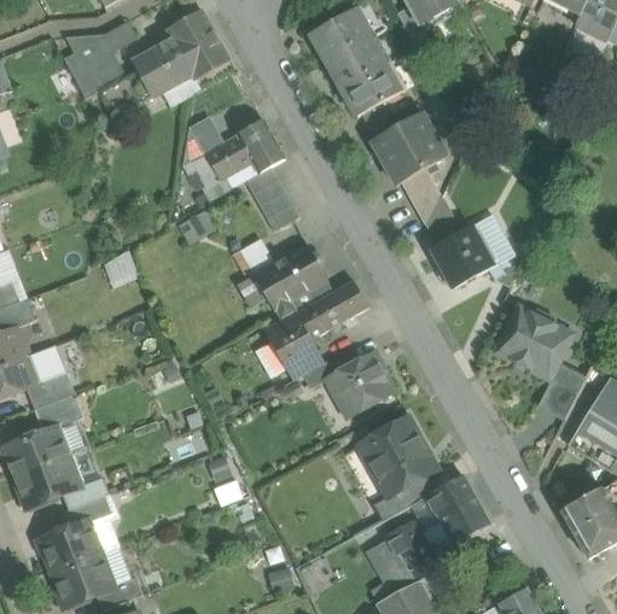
[(339,0),(314,15),(321,27),(347,13),(339,0)]
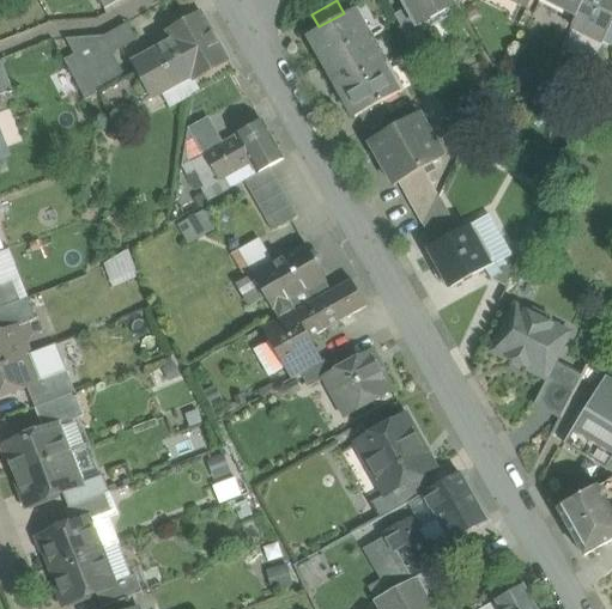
[(403,0),(406,6),(417,25),(419,25),(460,1),(459,0),(403,0)]
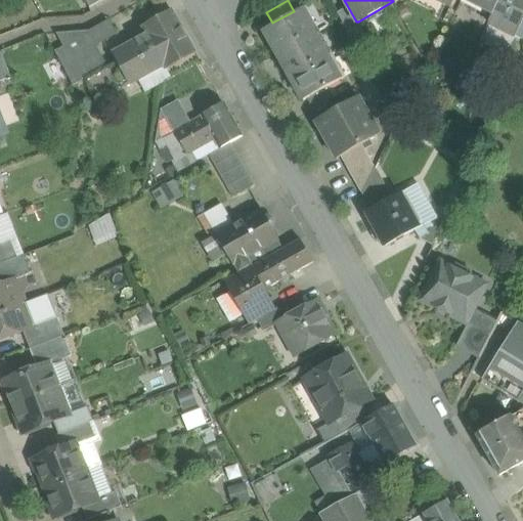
[(470,0),(493,11),(499,0),(470,0)]
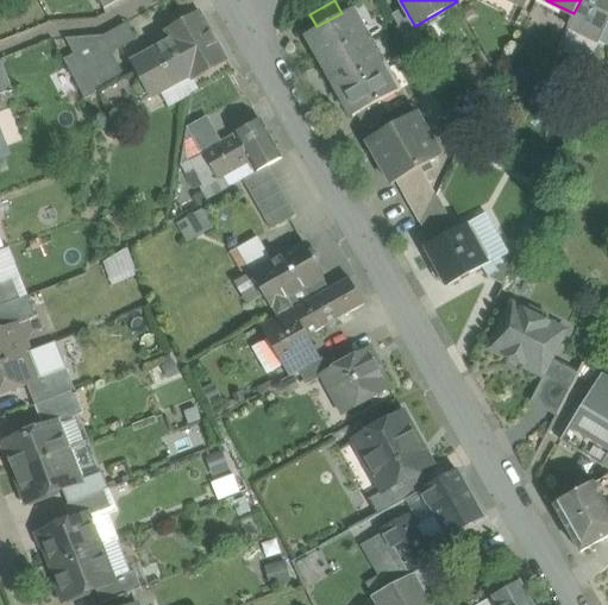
[(581,0),(574,13),(568,25),(599,41),(607,20),(607,0),(581,0)]
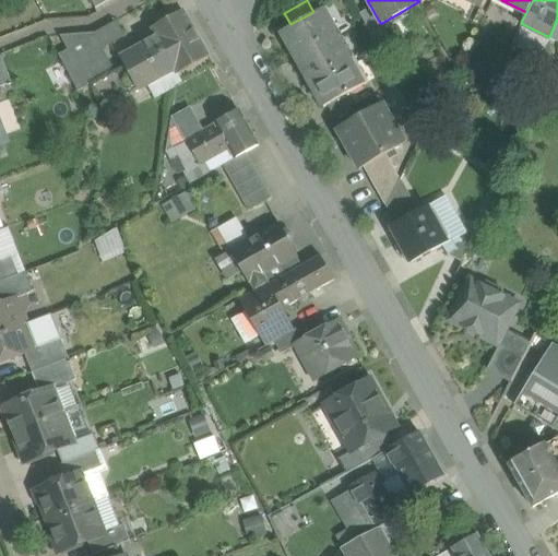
[(291,24),(281,30),(295,55),(339,31),(324,6),(313,12),(291,24)]
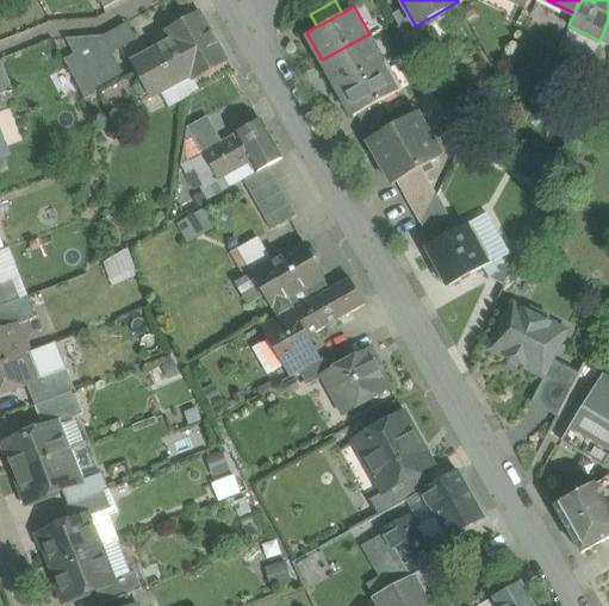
[(415,25),(404,6),(392,12),(409,42),(422,35),(417,25),(415,25)]
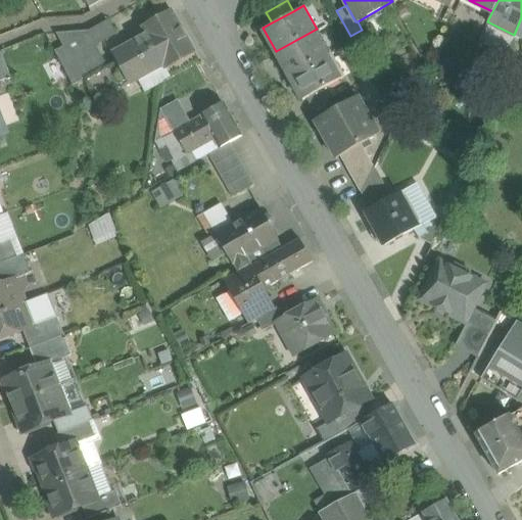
[(171,8),(141,25),(146,33),(116,49),(134,80),(141,76),(148,88),(163,80),(163,78),(170,75),(165,67),(194,51),(171,8)]
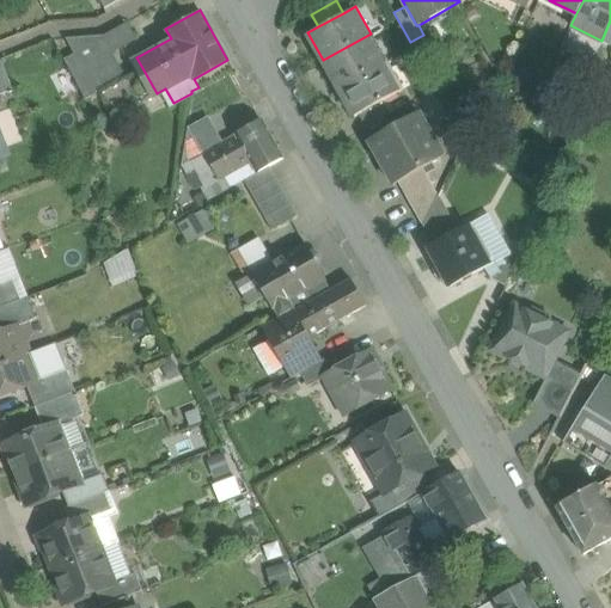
[(124,22),(103,34),(89,35),(101,55),(109,50),(133,37),(124,22)]
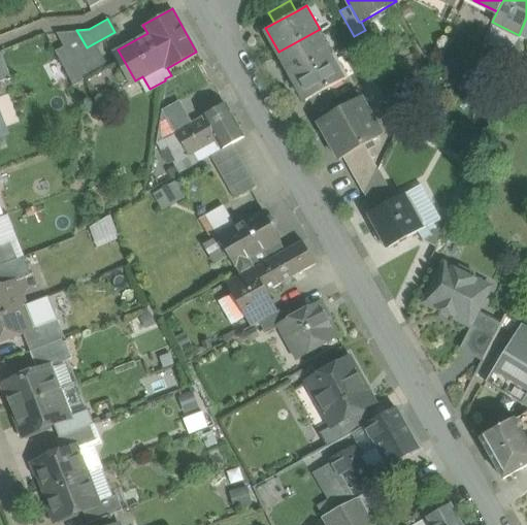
[(320,29),(278,52),(292,75),(333,52),(320,29)]
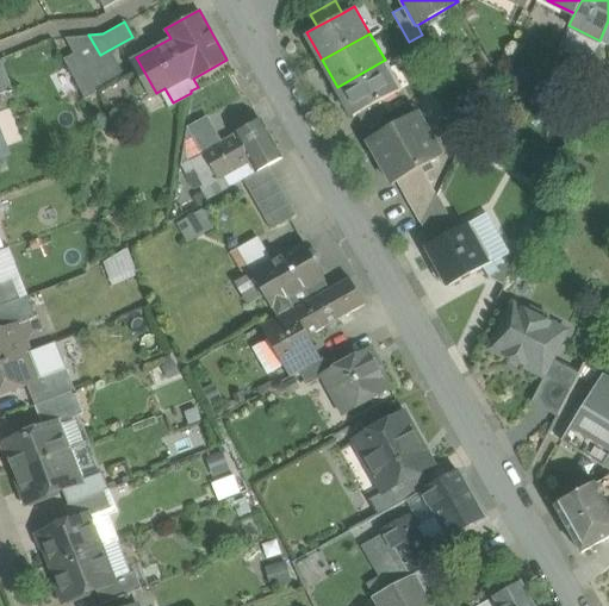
[(88,35),(64,36),(73,52),(63,57),(70,72),(100,55),(88,35)]
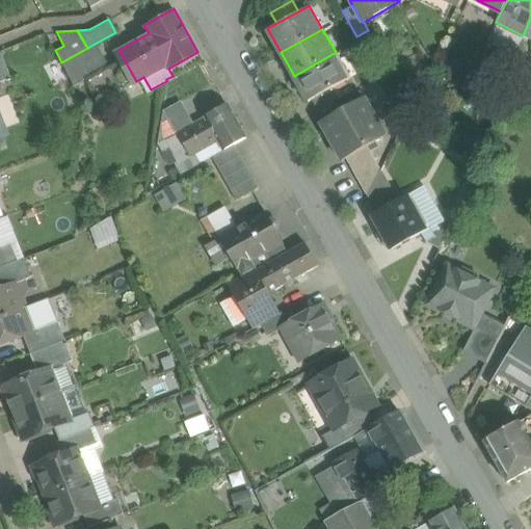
[(87,48),(61,62),(74,85),(84,79),(84,78),(107,65),(95,44),(87,48)]
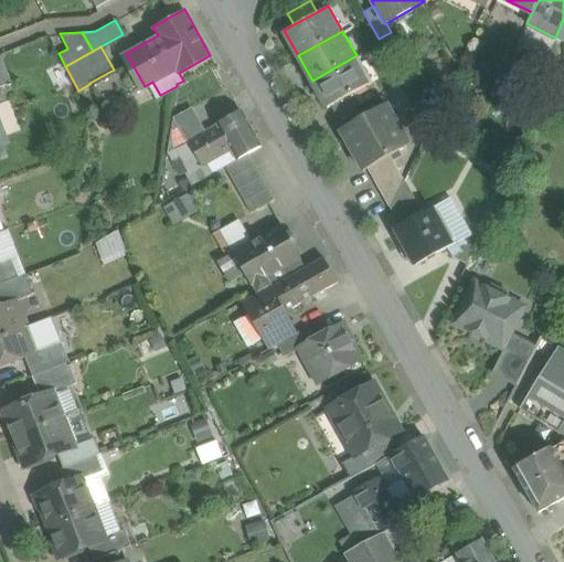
[(126,63),(139,88),(145,86),(126,53),(121,55),(126,63)]
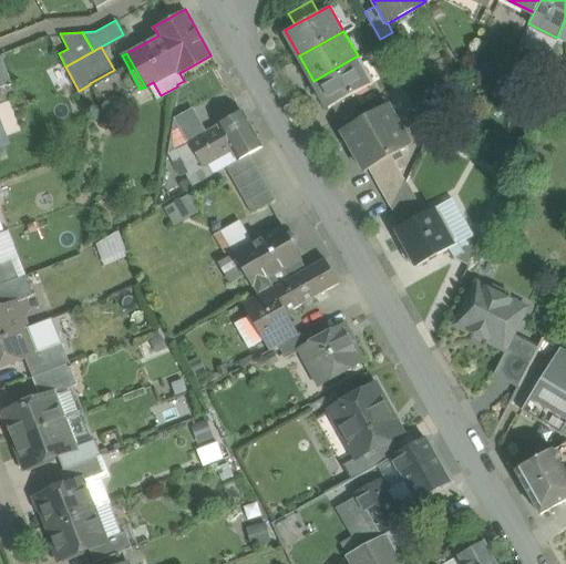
[(0,55),(0,86),(11,82),(0,55)]
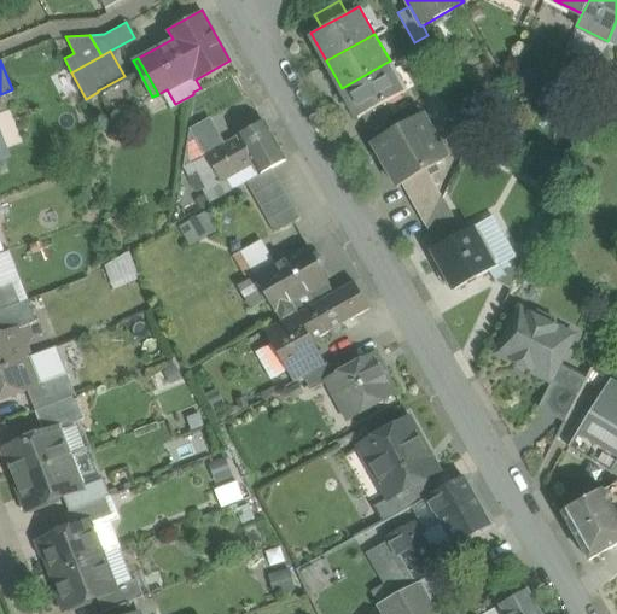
[(390,60),(342,88),(358,116),(386,100),(406,89),(390,60)]
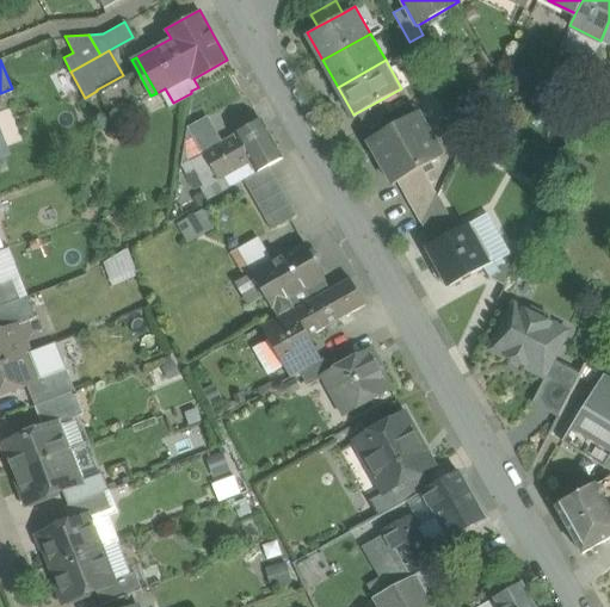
[(123,75),(97,90),(97,91),(111,117),(151,95),(136,68),(123,75)]
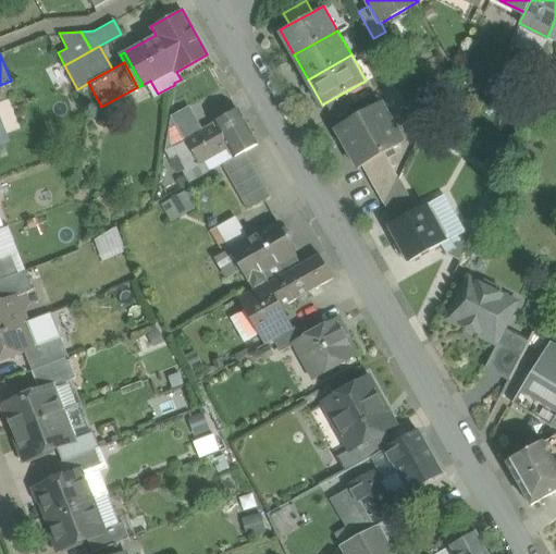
[(348,90),(326,102),(333,114),(355,101),(348,90)]
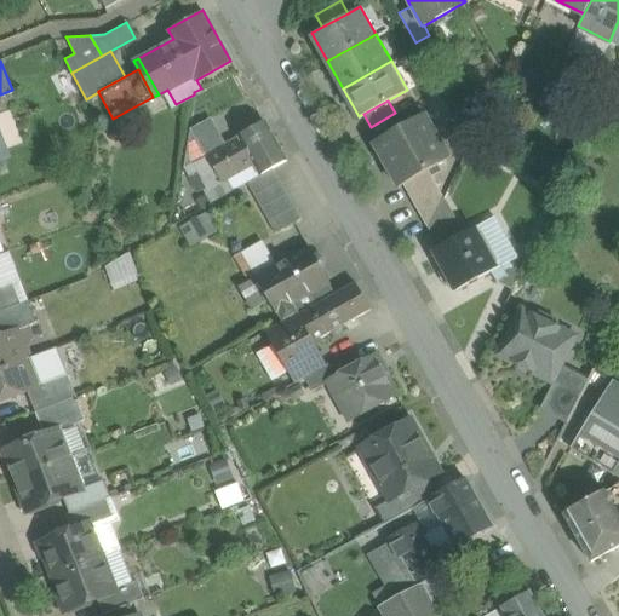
[(424,113),(373,142),(399,185),(402,183),(428,168),(446,159),(434,137),(437,134),(424,113)]
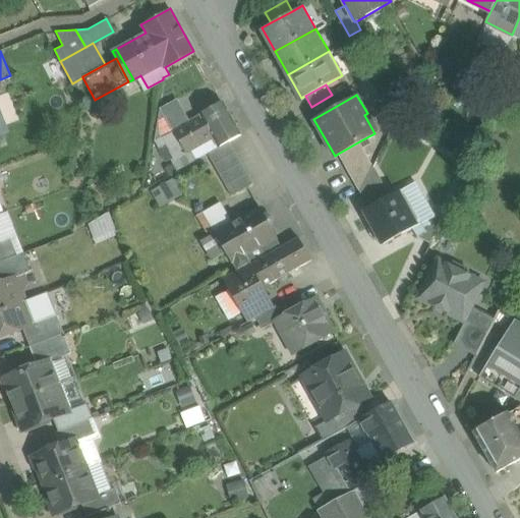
[(161,106),(157,138),(162,136),(174,129),(173,128),(191,118),(180,96),(161,106)]
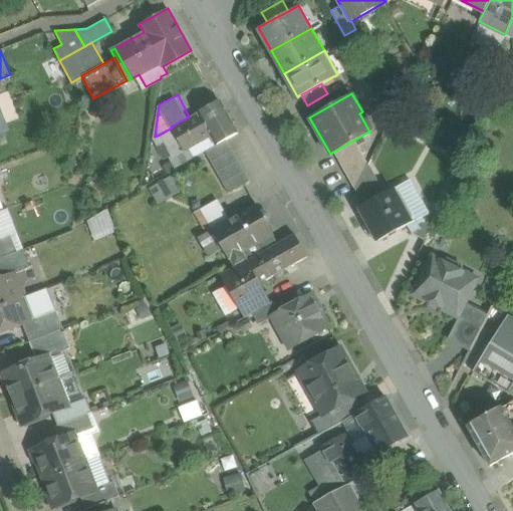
[(189,116),(171,126),(172,128),(183,150),(210,135),(215,144),(225,139),(237,132),(219,99),(189,116)]
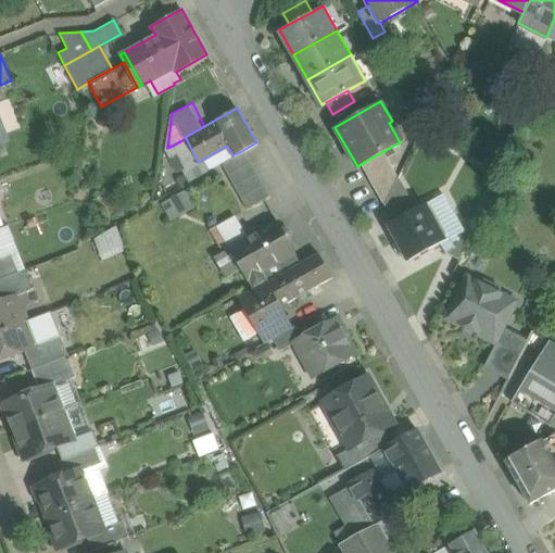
[(186,138),(173,146),(185,170),(198,162),(186,138)]
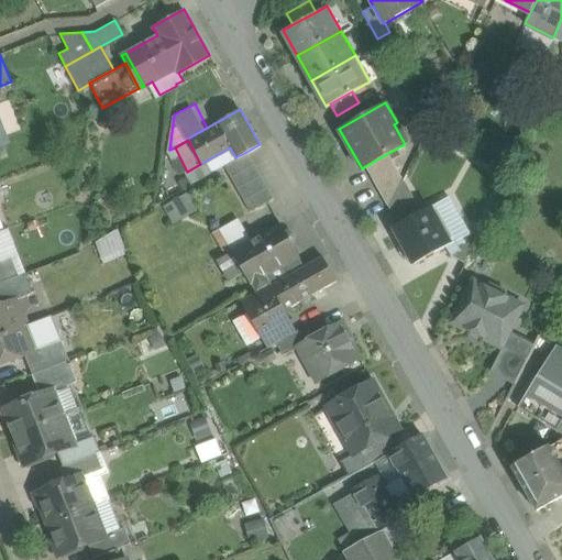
[(235,157),(223,165),(230,176),(253,163),(246,152),(235,157)]
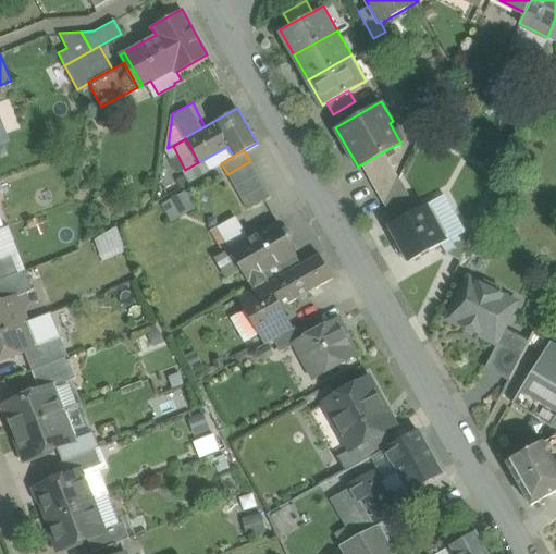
[(384,151),(361,164),(384,204),(397,175),(398,175),(384,151)]
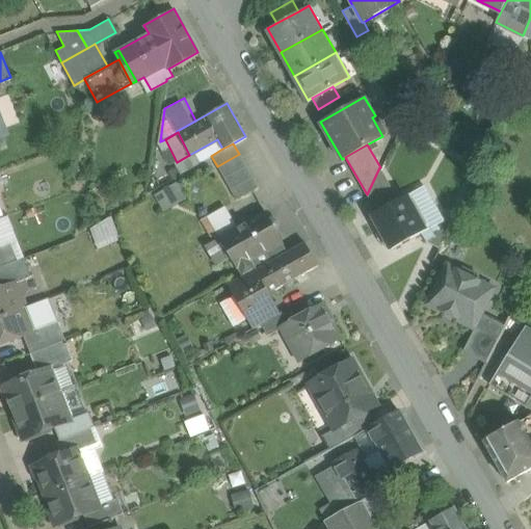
[(239,154),(217,166),(223,177),(245,165),(239,154)]
